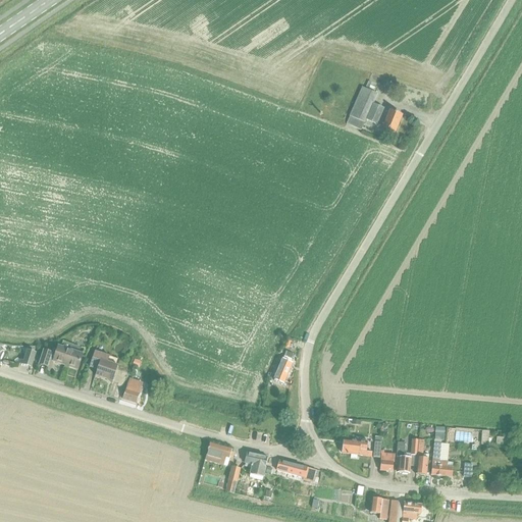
[(368,82),(365,89),(362,88),(347,124),(361,131),(364,124),(375,129),(383,109),(373,104),(377,95),(368,91),(371,83),(368,82)]
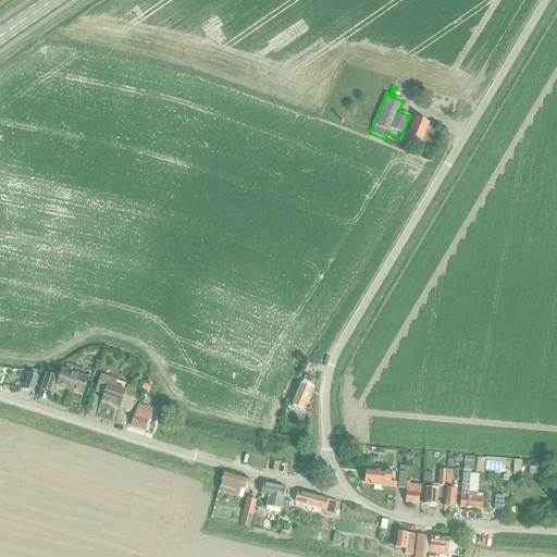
[(408,136),(422,141),(429,124),(416,119),(408,136)]
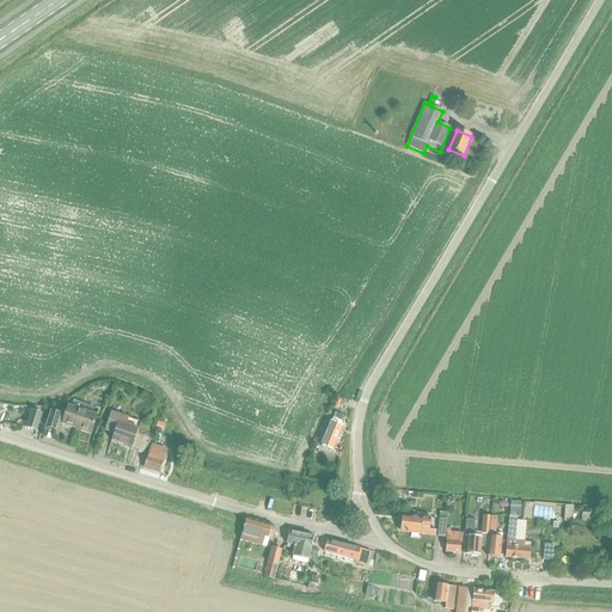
[(62,424),(91,434),(97,416),(68,407),(67,411),(61,410),(60,415),(51,411),(47,428),(55,430),(59,421),(63,423),(62,424)]
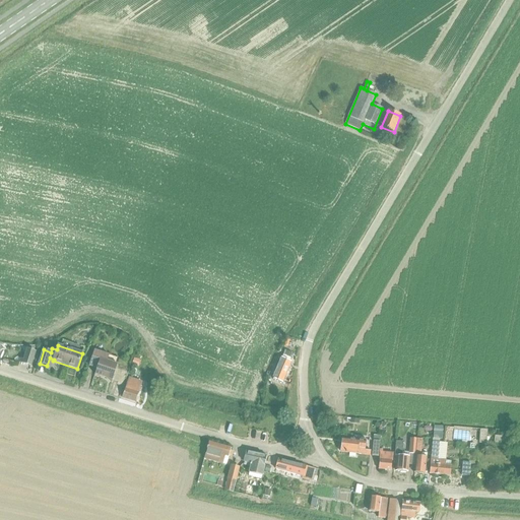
[(22,364),(31,366),(36,352),(26,349),(22,364)]
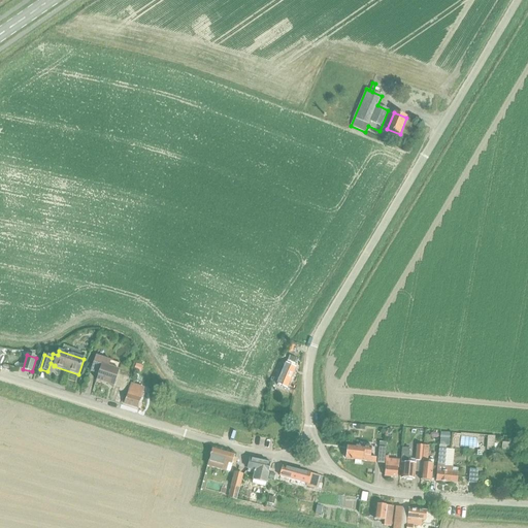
[(96,381),(113,386),(119,370),(108,367),(110,361),(96,356),(91,371),(98,374),(96,381)]
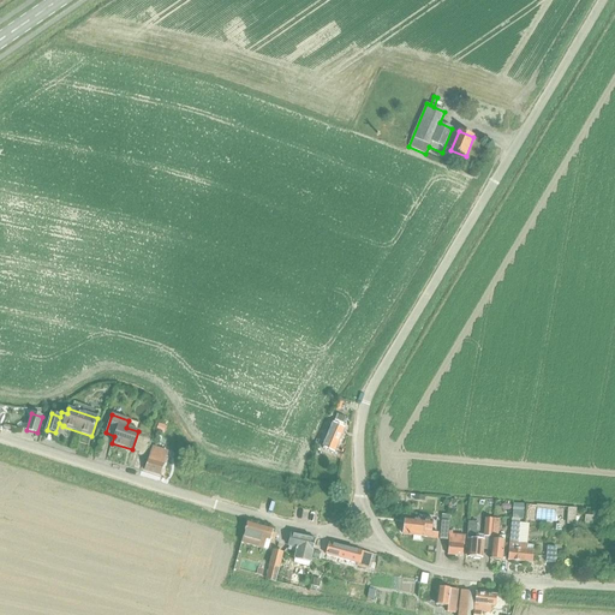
[(333,424),(341,428),(345,418),(336,415),(333,424)]
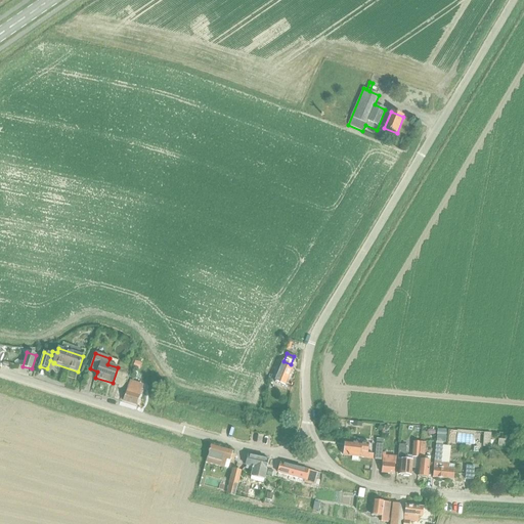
[(136,360),(133,367),(139,369),(141,362),(136,360)]
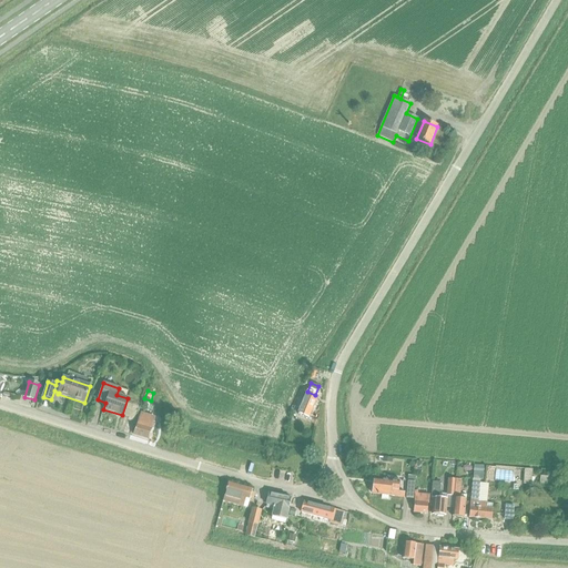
[(298,414),(308,418),(317,395),(315,395),(307,392),(307,393),(305,392),(302,399),(304,399),(298,414)]
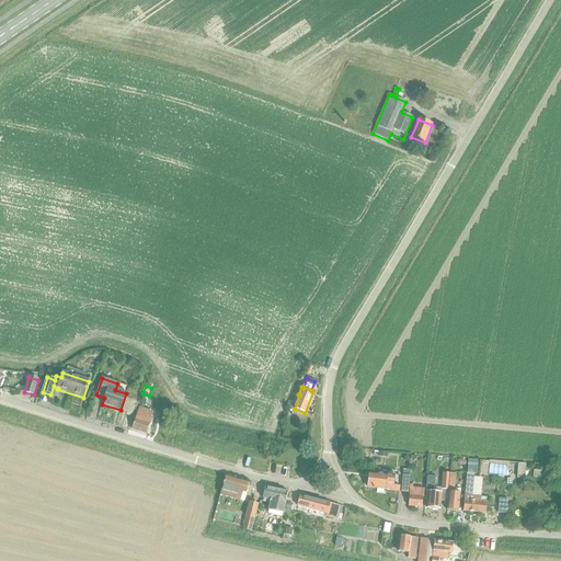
[(132,428),(146,434),(152,415),(151,415),(151,412),(142,410),(142,411),(138,409),(132,428)]
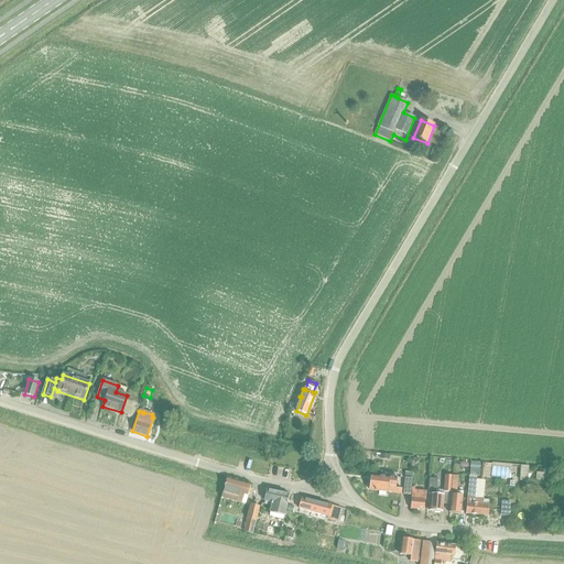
[(528,466),(520,466),(519,480),(528,481),(528,466)]
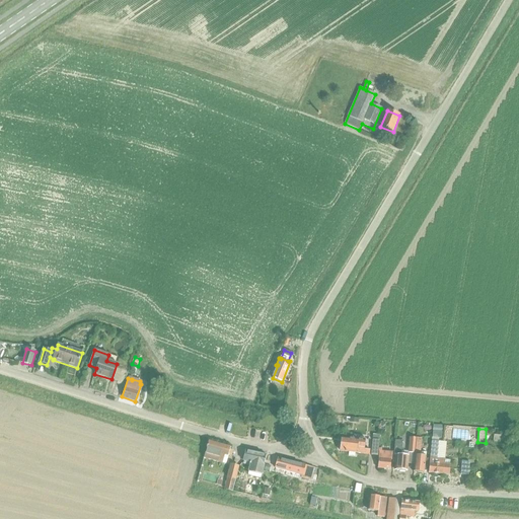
[(493,442),(501,443),(502,436),(494,435),(493,442)]
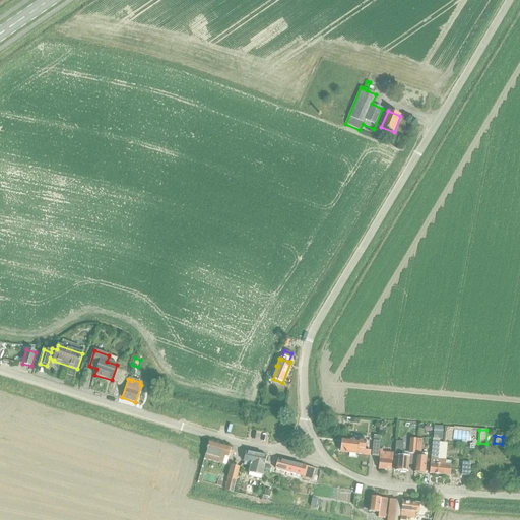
[(340,452),(370,456),(371,451),(365,450),(366,440),(360,439),(359,441),(342,439),(340,452)]
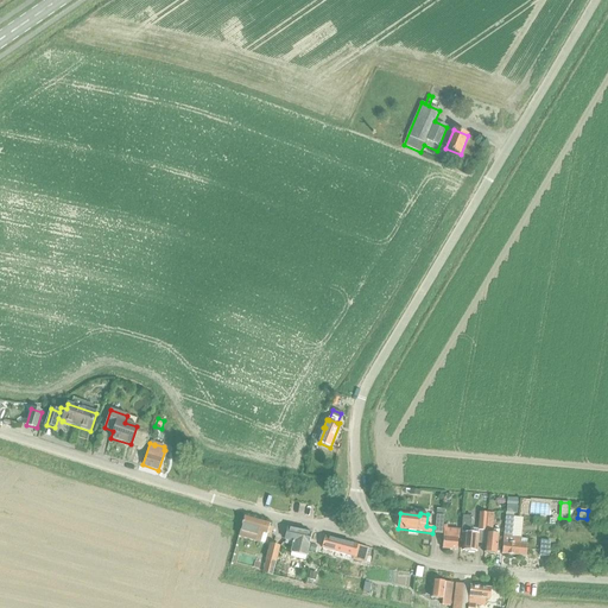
[(483,553),(496,555),(499,534),(492,534),(494,514),(487,513),(487,518),(486,531),(483,553)]
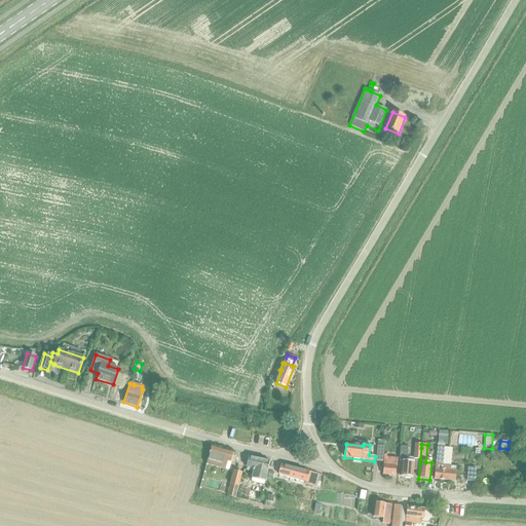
[(400,477),(412,478),(414,462),(407,461),(408,447),(401,447),(399,468),(401,468),(400,477)]
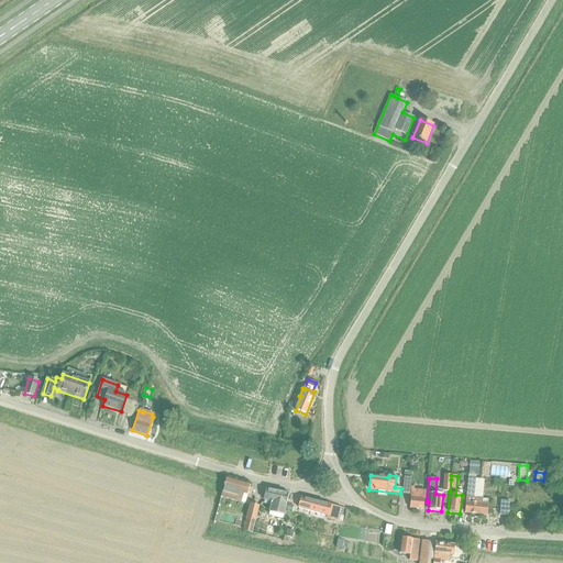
[(468,478),(465,514),(487,516),(488,505),(482,504),(483,499),(474,498),(476,479),(468,478)]
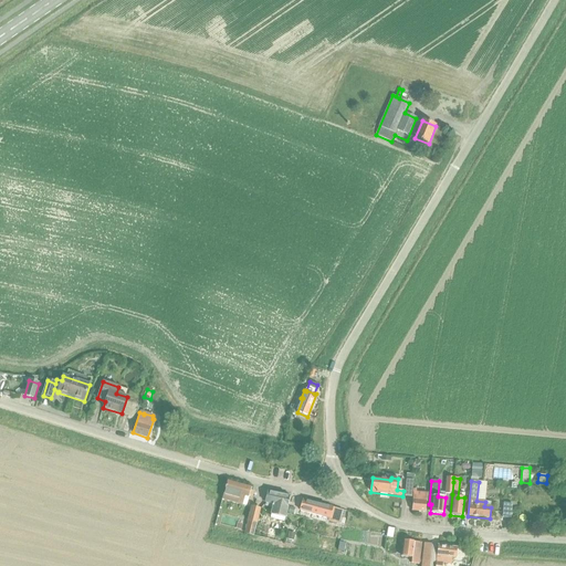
[(227,482),(222,500),(240,504),(242,496),(252,499),(254,491),(250,490),(251,489),(227,482)]
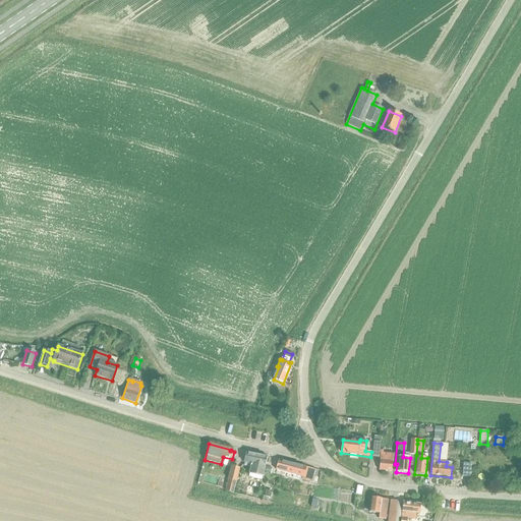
[(384,451),(381,451),(379,470),(392,472),(393,462),(394,454),(383,453),(384,451)]
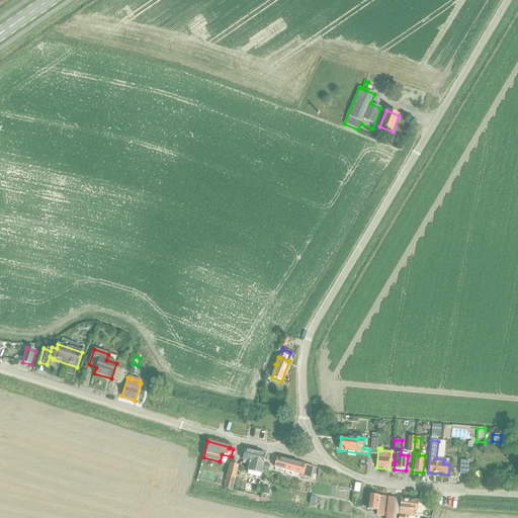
[(248,471),(261,475),(265,454),(245,450),(242,459),(250,461),(248,471)]
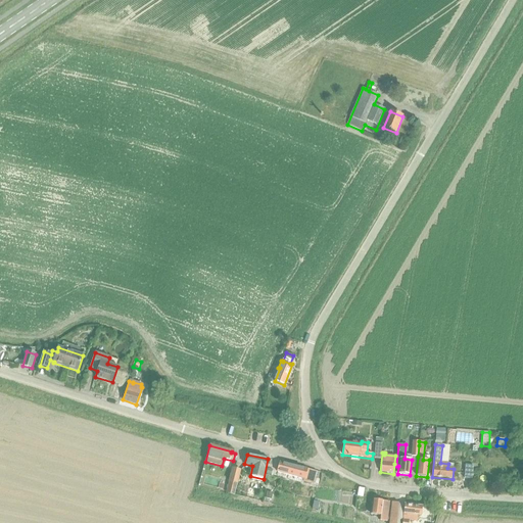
[(277,472),(304,479),(307,469),(280,462),(277,472)]
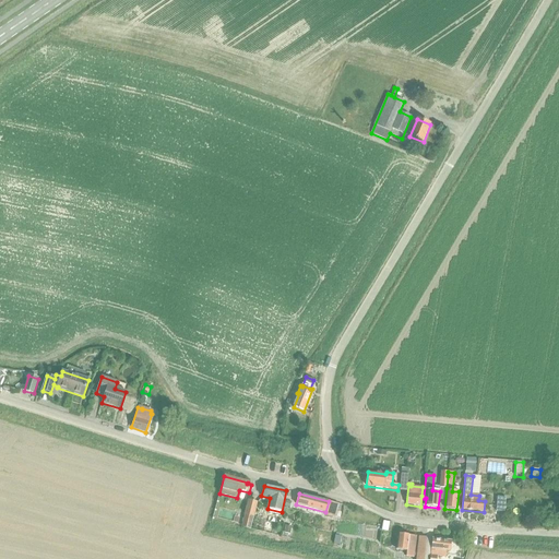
[(496,511),(504,512),(506,498),(497,497),(496,511)]
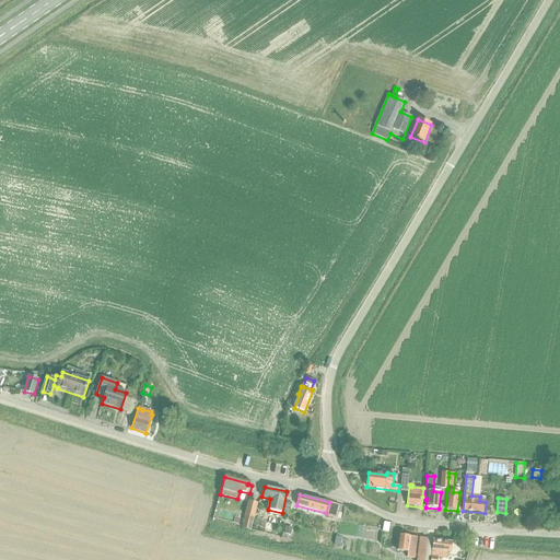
[(245,515),(254,517),(257,504),(248,502),(245,515)]
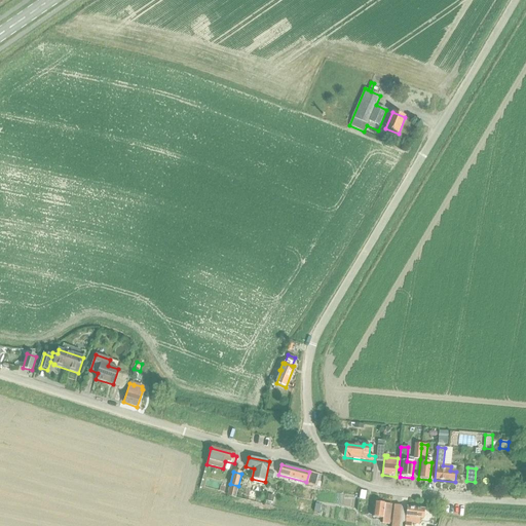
[(314,472),(311,481),(316,483),(320,473),(314,472)]
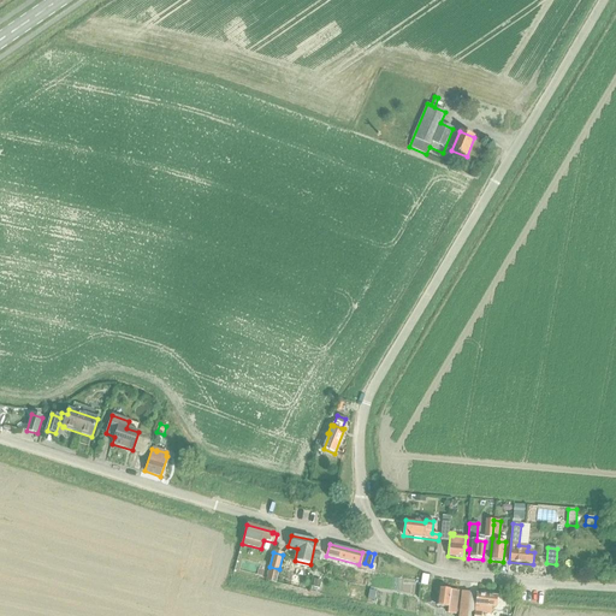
[(448,614),(456,615),(458,591),(438,588),(437,606),(448,608),(448,614)]
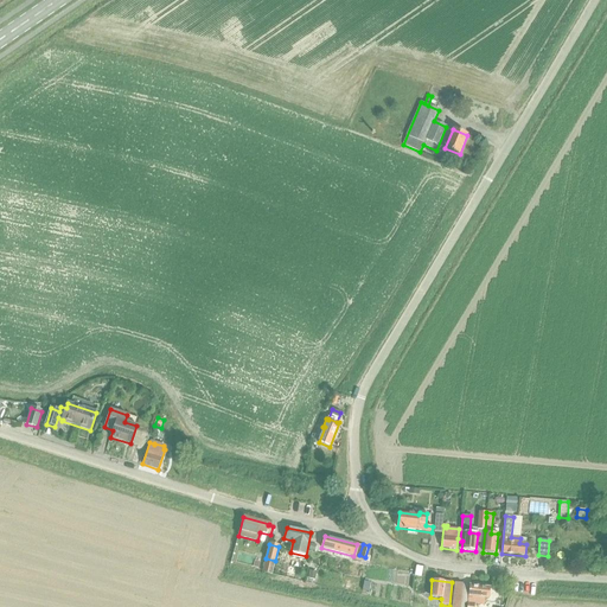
[(489,599),(490,587),(470,585),(470,586),(462,585),(455,583),(452,606),(474,606),(474,604),(484,605),(484,599),(489,599)]
